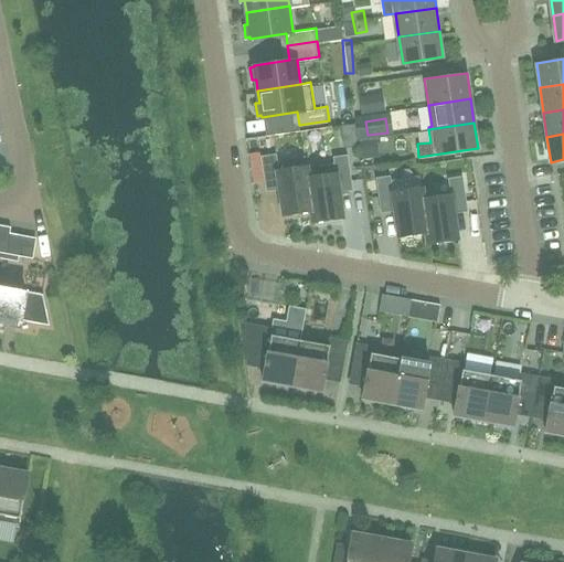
[(314,210),(307,166),(306,155),(277,159),(277,152),(261,155),(265,181),(279,179),(284,214),(311,210),(314,210)]
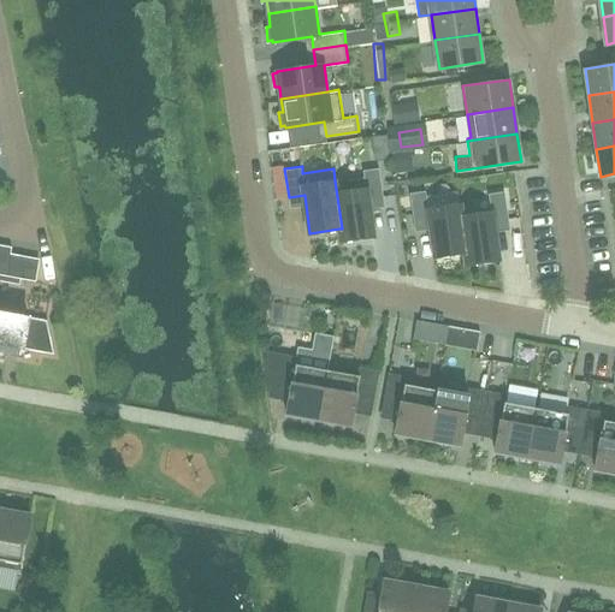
[(365,176),(335,180),(342,229),(339,229),(342,241),(373,237),(368,197),(384,195),(379,166),(364,168),(365,176)]
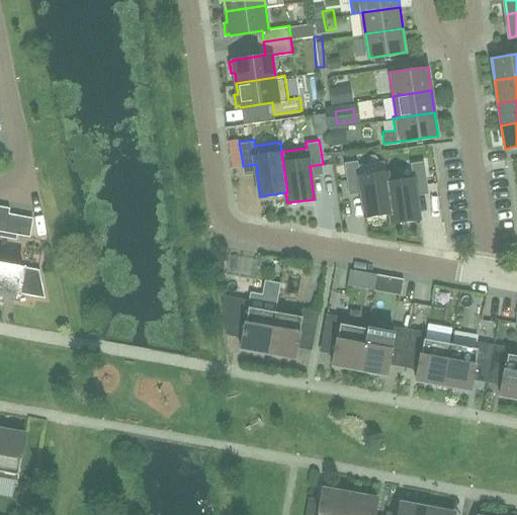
[(357,160),(344,162),(347,184),(348,184),(361,182),(362,191),(365,217),(391,212),(392,212),(388,181),(389,181),(386,171),(360,175),(358,164),(357,160)]
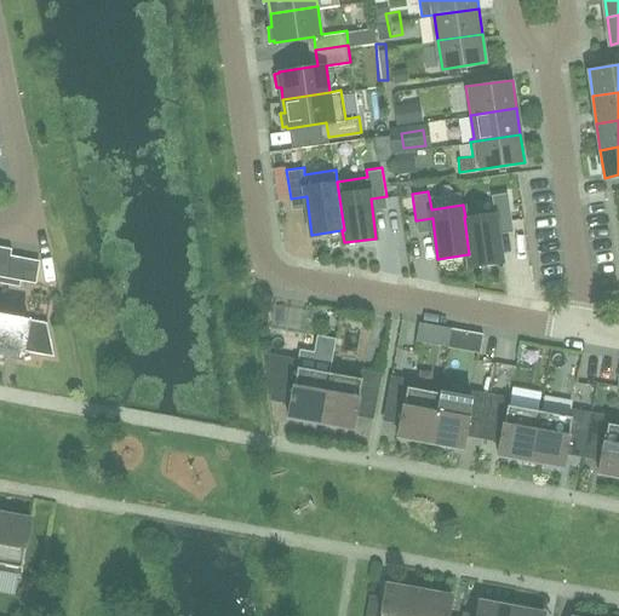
[(469,254),(468,254),(470,266),(502,262),(498,232),(496,222),(511,219),(508,191),(492,194),(494,213),(465,217),(464,217),(469,254)]
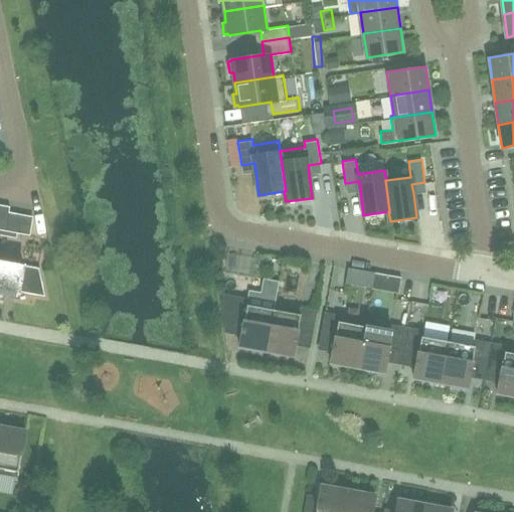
[(0,228),(18,232),(21,213),(9,210),(10,205),(0,203),(0,228)]
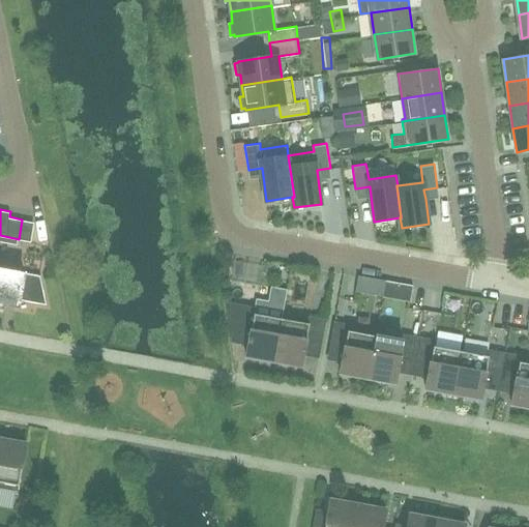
[(0,268),(0,305),(3,306),(4,303),(19,305),(20,298),(47,303),(40,274),(23,271),(23,272),(0,268)]
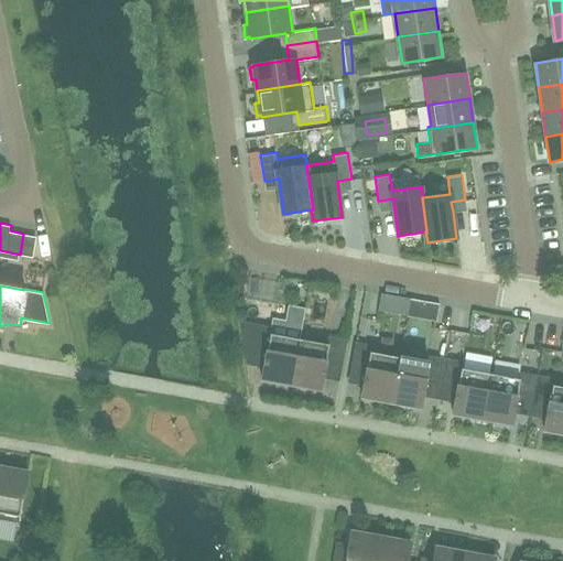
[(388,310),(447,315),(450,297),(390,291),(388,310)]
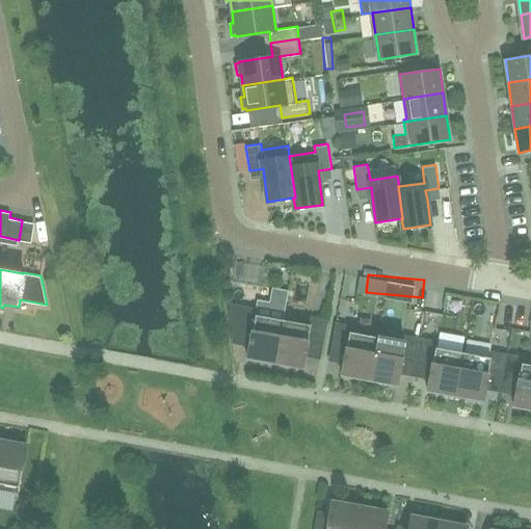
[(236,337),(250,340),(247,356),(275,362),(283,319),(257,314),(258,307),(230,302),(236,337)]
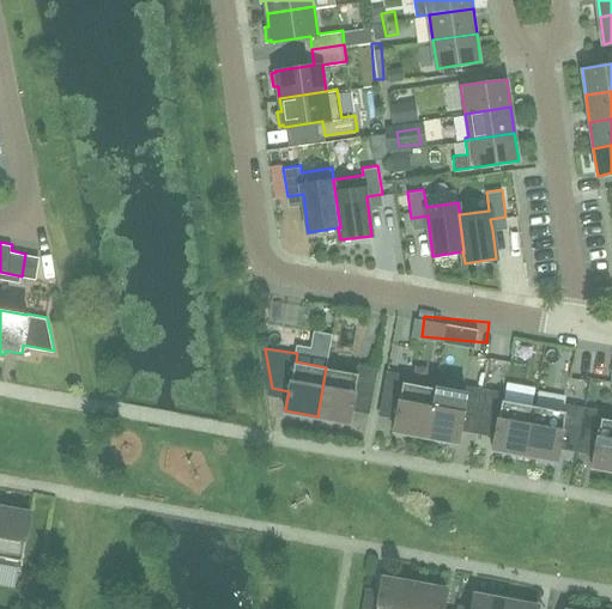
[(317,416),(350,422),(353,403),(370,406),(377,367),(358,365),(357,373),(326,367),(317,416)]
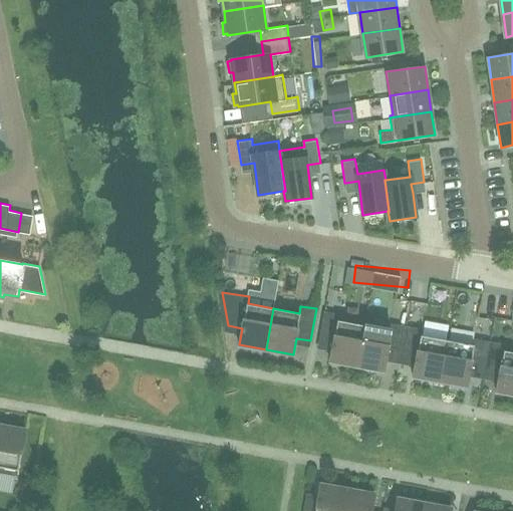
[(318,342),(333,344),(330,361),(357,365),(364,324),(338,320),(340,313),(324,310),(318,342)]
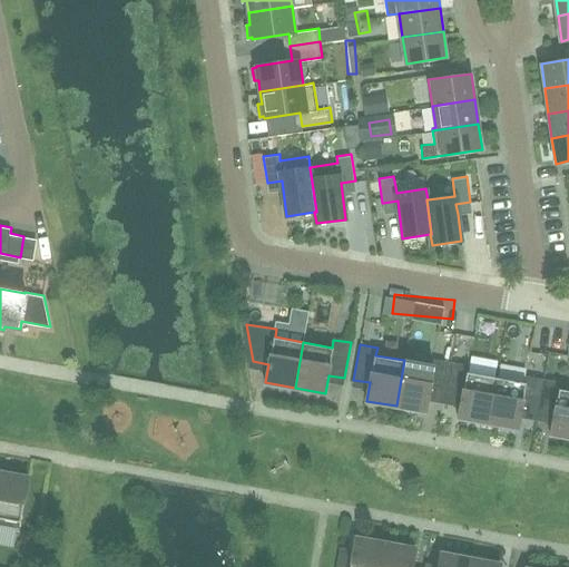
[(396,406),(425,411),(429,393),(445,397),(452,361),(434,358),(433,365),(404,360),(396,406)]
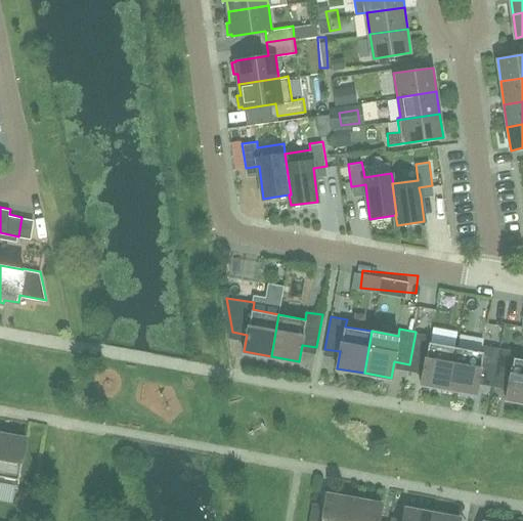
[(431,335),(416,332),(409,364),(424,366),(421,384),(448,388),(456,346),(430,342),(431,335)]
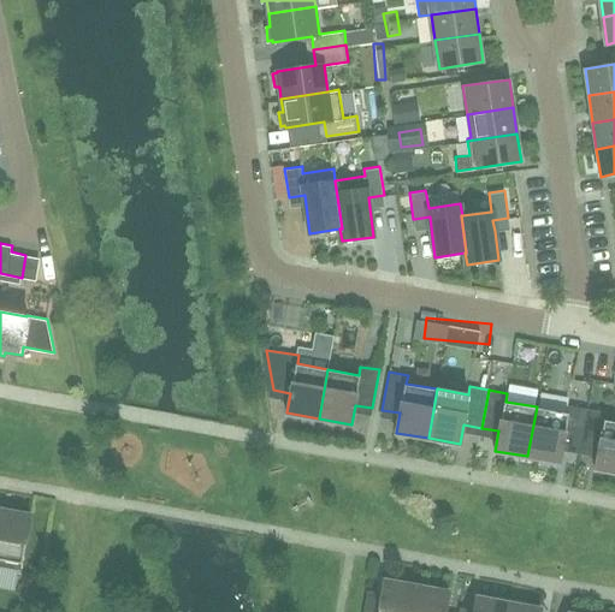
[(563,443),(581,446),(587,408),(569,404),(567,413),(537,406),(527,456),(560,462),(563,443)]
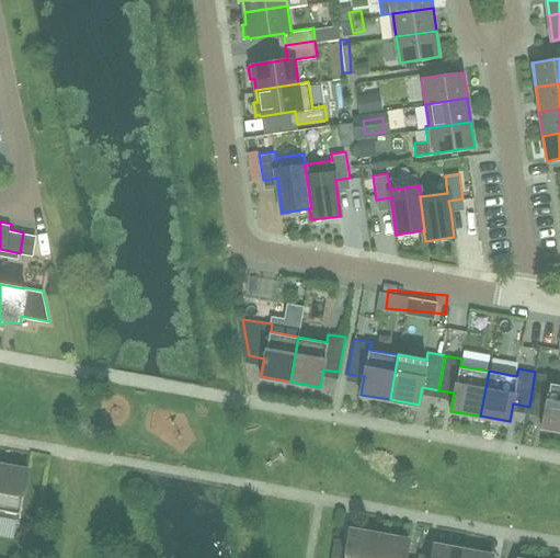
[(552,375),(535,372),(529,407),(545,409),(541,428),(559,430),(559,384),(551,383),(552,375)]
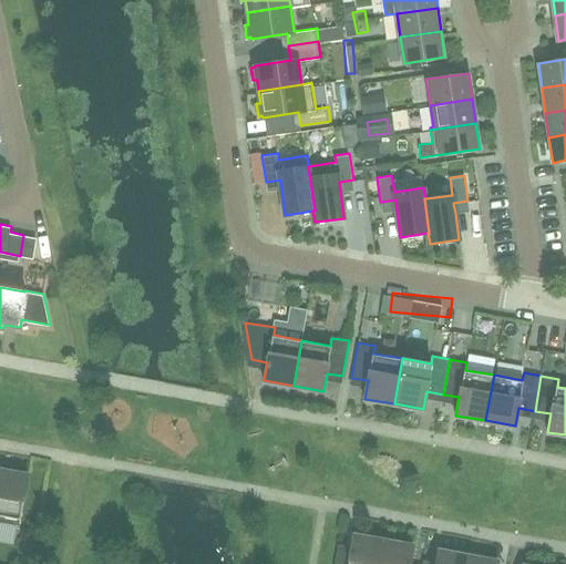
[(0,465),(0,518),(20,522),(29,471),(0,465)]
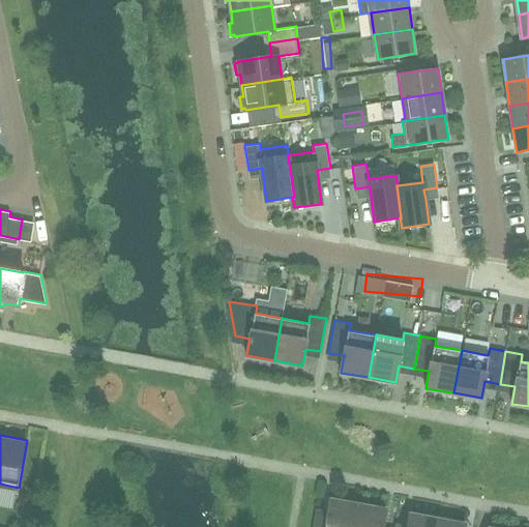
[(313,526),(352,526),(357,503),(330,498),(328,515),(316,513),(313,526)]
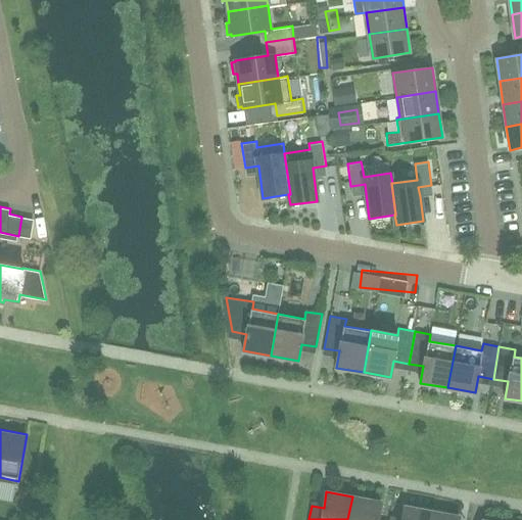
[(377,519),(381,502),(352,497),(347,519),(377,519)]
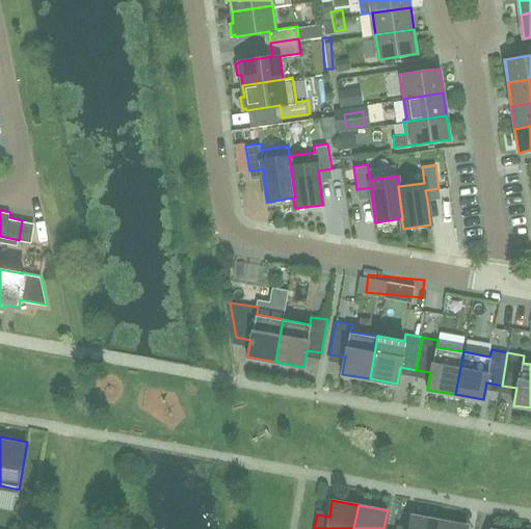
[(435,528),(437,520),(412,514),(408,528),(435,528)]
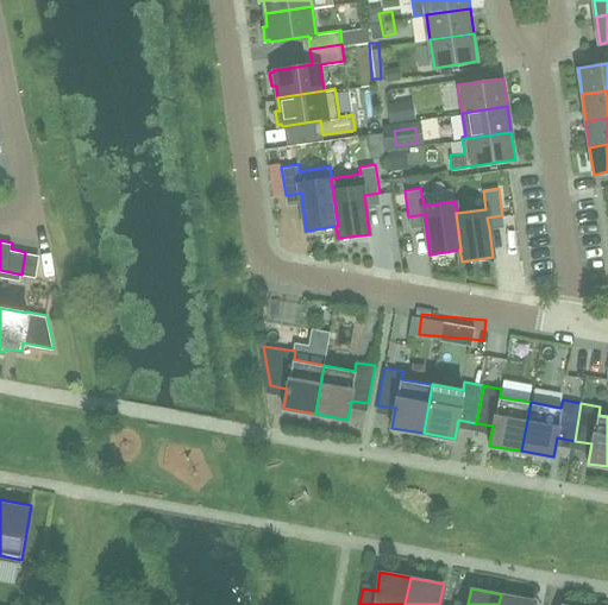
[(533,604),(536,600),(501,594),(499,604),(533,604)]
